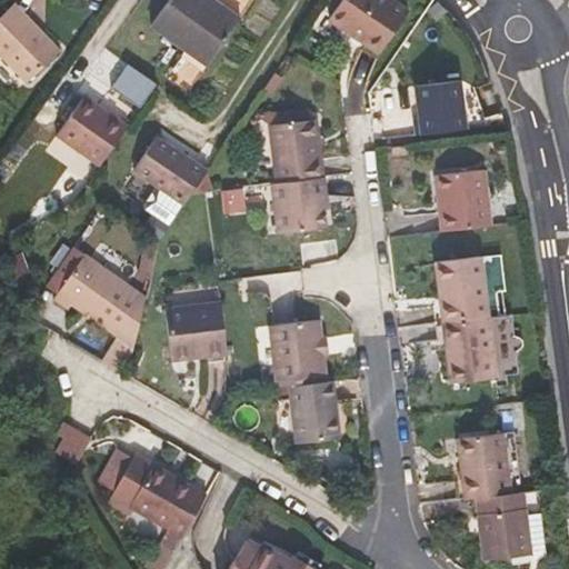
[(216,0),(168,0),(151,25),(208,66),(241,18),(216,0)]
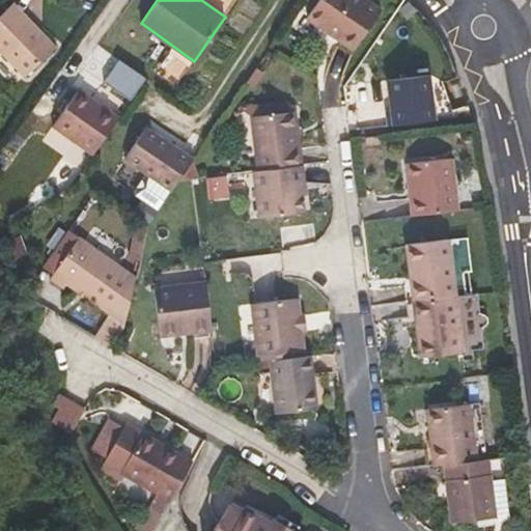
[(354,50),(381,9),(367,0),(318,0),(307,18),(354,50)]
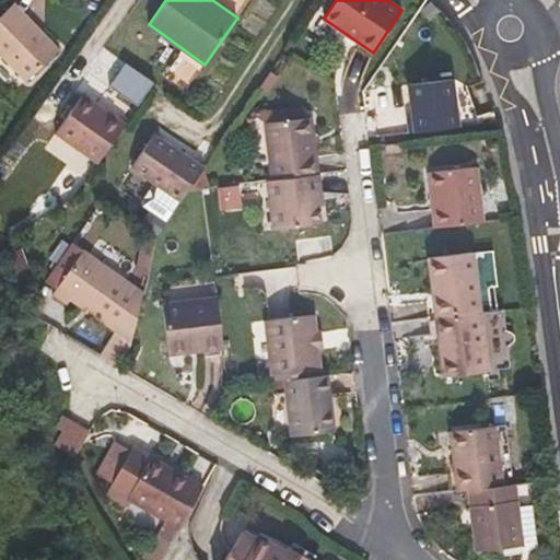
[(59,49),(14,3),(0,16),(0,54),(26,81),(59,49)]
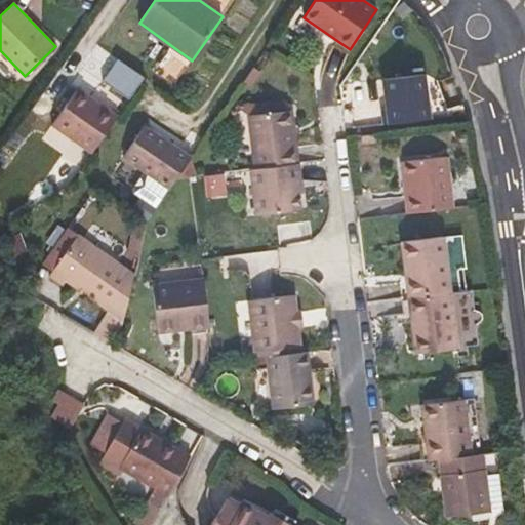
[(254,67),(244,82),(251,86),(261,72),(254,67)]
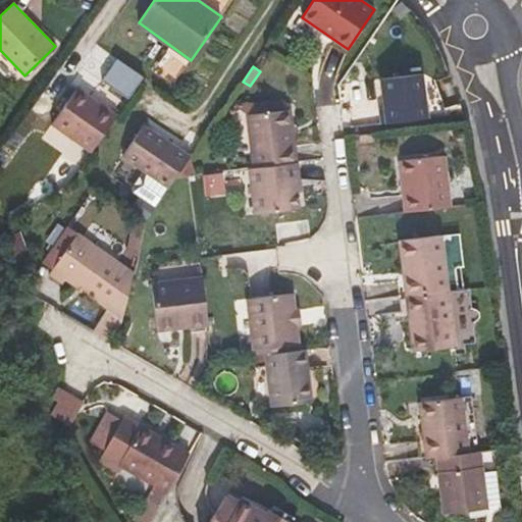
[(381,74),(383,120),(428,118),(426,72),(381,74)]
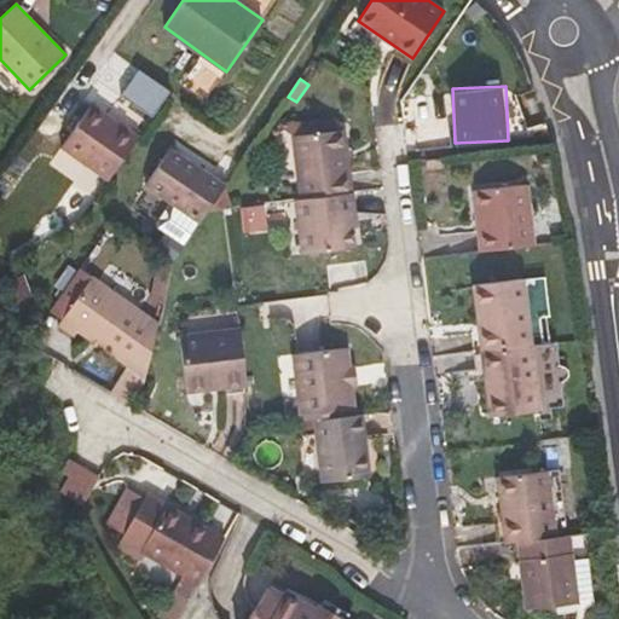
[(137,139),(90,106),(59,149),(106,181),(137,139)]
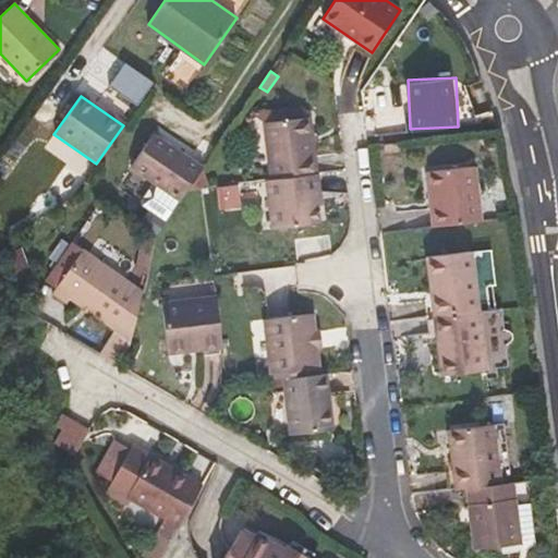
[(302,106),(270,110),(271,121),(280,120),(304,117),(302,106)]
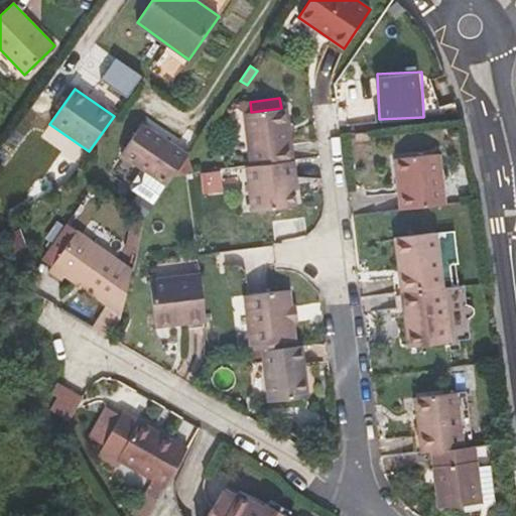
[(293,160),(287,108),(281,108),(259,111),(251,112),(244,113),(250,165),(293,160)]
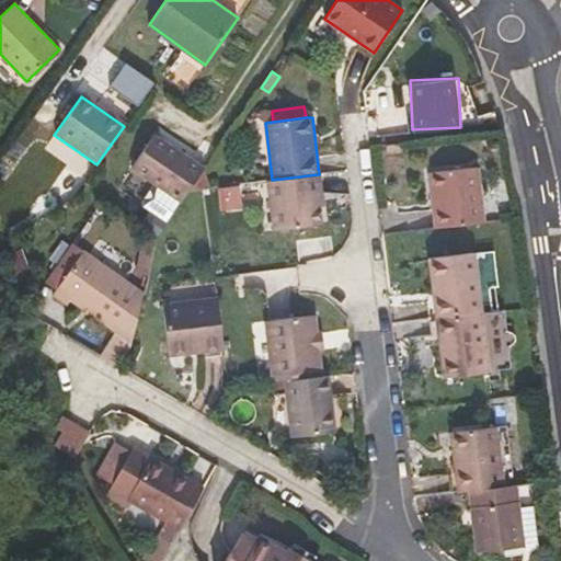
[(198,165),(149,132),(126,164),(156,185),(144,204),(145,208),(168,224),(205,170),(198,165)]
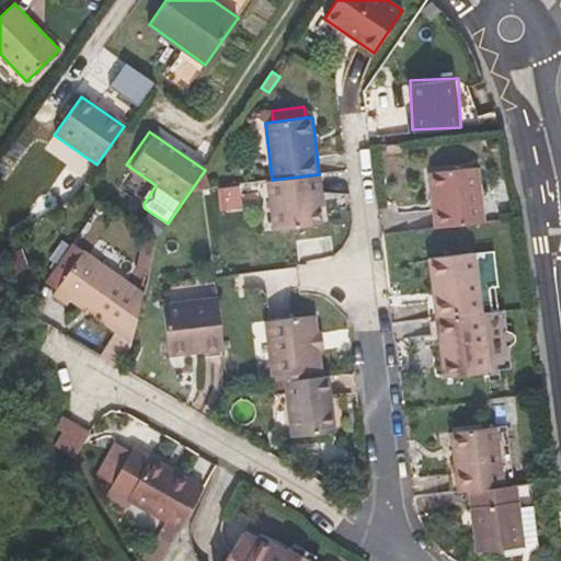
[(484,222),(478,167),(428,172),(435,228),(484,222)]
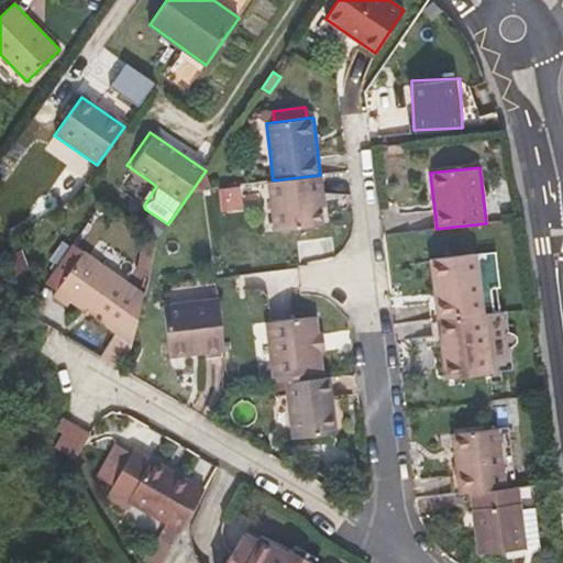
[(323,225),(321,207),(320,195),(323,194),(320,175),(273,180),(268,181),(275,231),(323,225)]
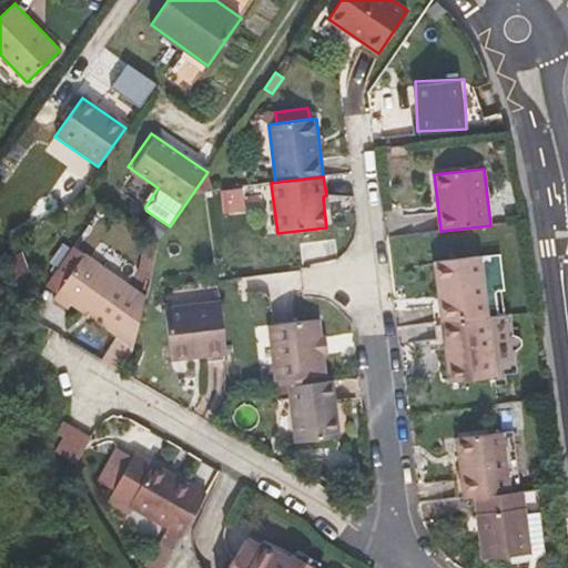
[(220,191),(210,200),(217,208),(227,199),(220,191)]
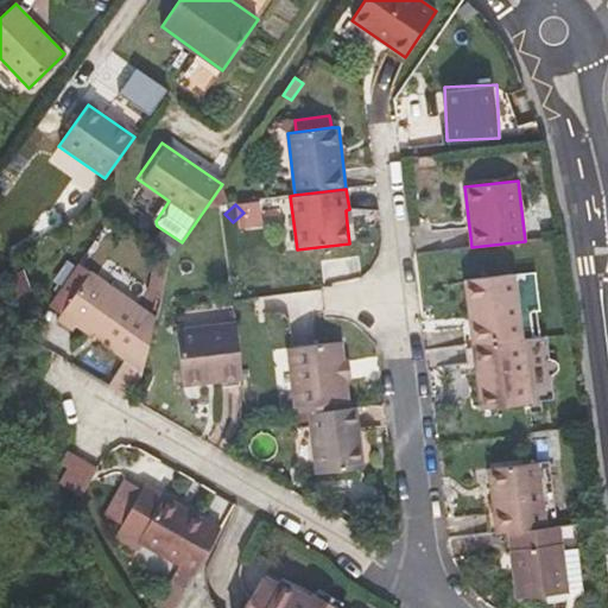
[(143,372),(156,317),(90,271),(58,318),(73,330),(77,324),(143,372)]
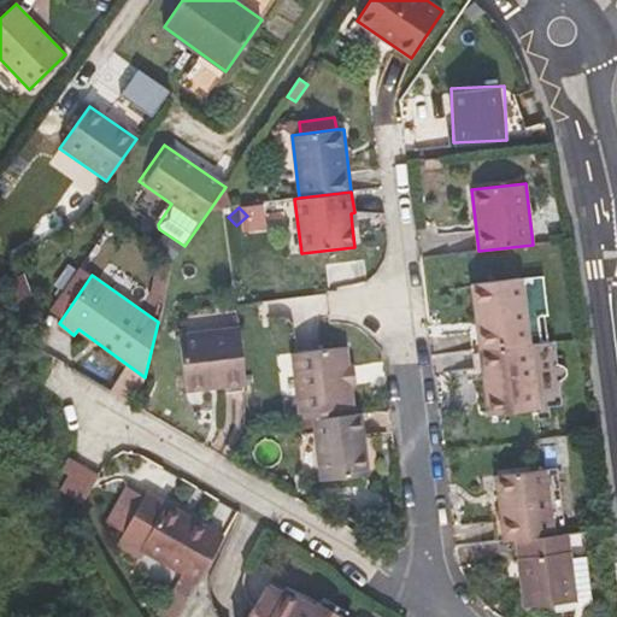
[(252,277),(236,280),(239,299),(253,298),(252,277)]
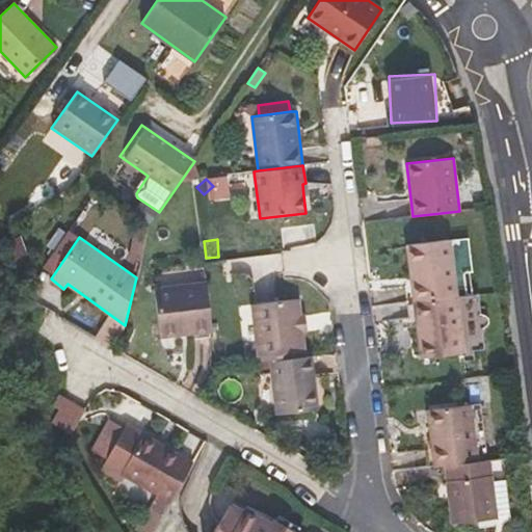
[(457,296),(450,239),(407,244),(415,301),(457,296)]
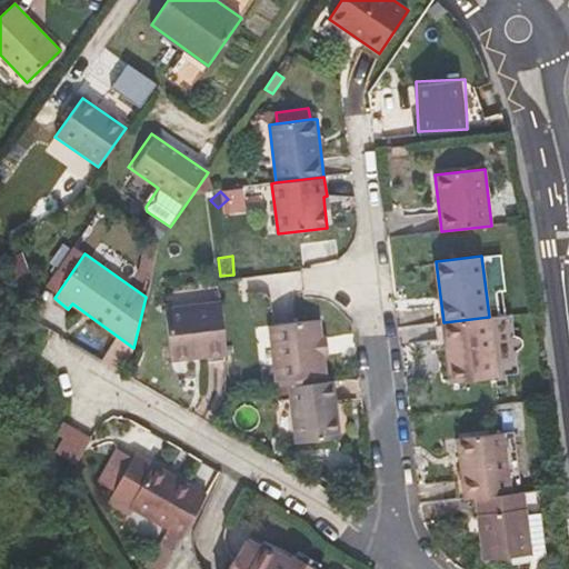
[(228,353),(221,301),(165,309),(172,360),(228,353)]
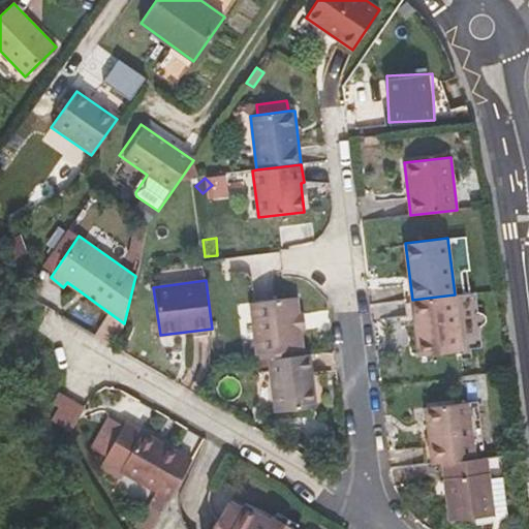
[(475,291),(455,294),(412,300),(419,355),(445,352),(483,348),(480,331),(481,330),(483,329),(484,328),(485,327),(485,325),(485,324),(485,323),(485,322),(485,321),(485,320),(485,319),(485,318),(485,317),(484,317),(484,316),(483,315),(481,314),(480,313),(479,313),(479,312),(478,312),(475,291)]
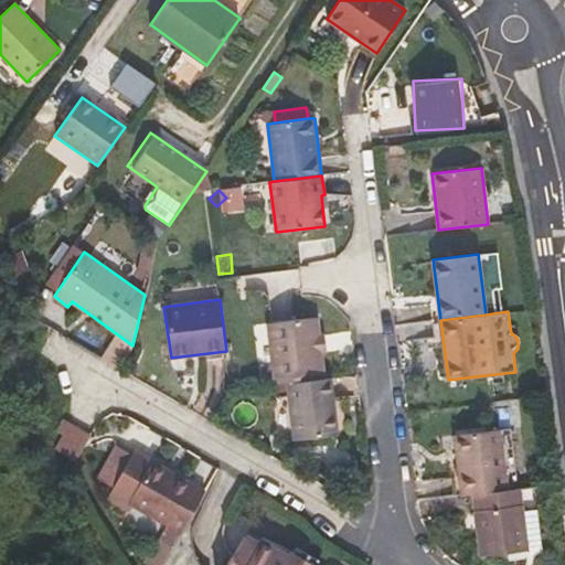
[(324,379),(322,354),(319,354),(317,333),(319,333),(317,317),(267,323),(275,385),(287,383),(324,379)]
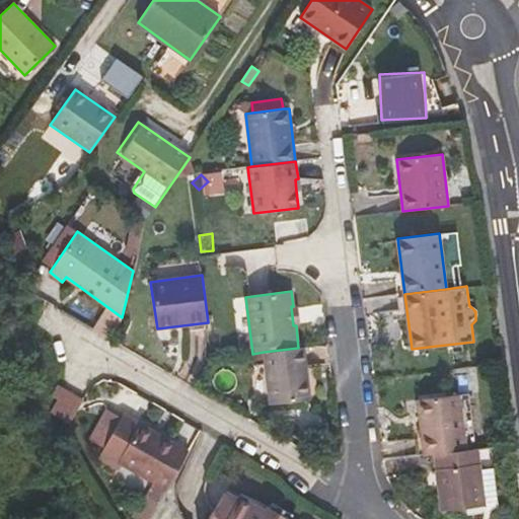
[(300,324),(298,305),(293,306),(291,306),(293,325),(296,325),(300,324)]
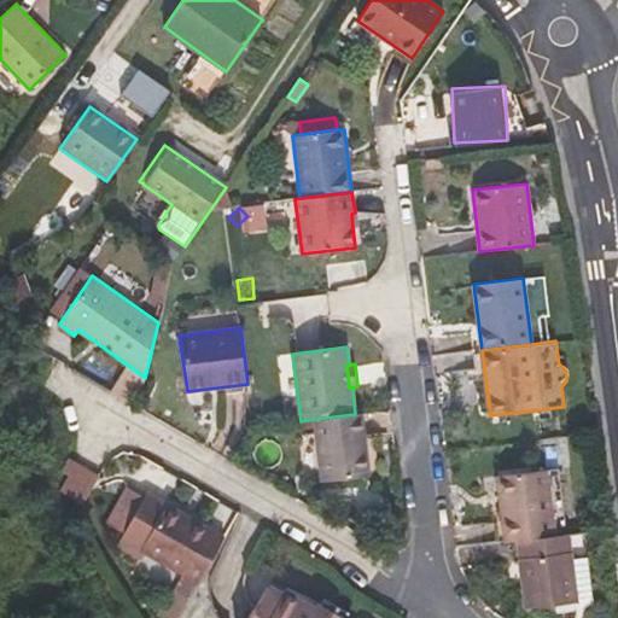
[(366,476),(361,436),(363,436),(361,413),(355,414),(314,419),(322,482),(366,476)]
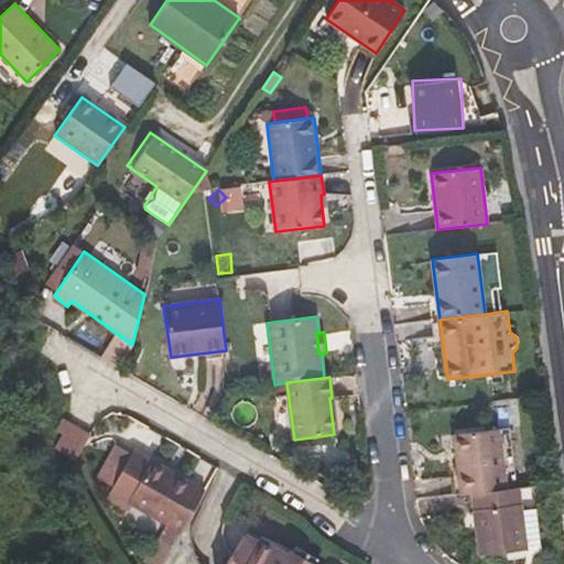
[(52,443),(76,458),(93,433),(69,418),(52,443)]
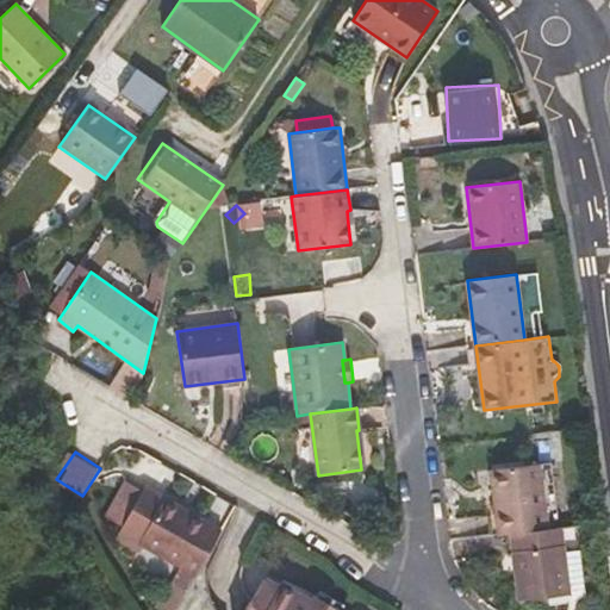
[(123,455),(116,467),(129,474),(135,462),(123,455)]
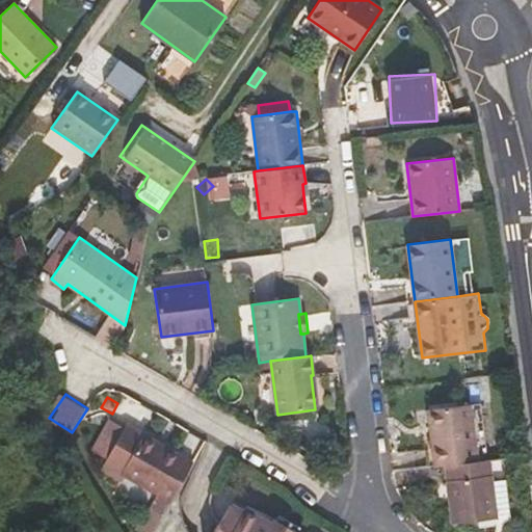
[(478,460),(472,404),(429,409),(435,466),(445,464),(478,460)]
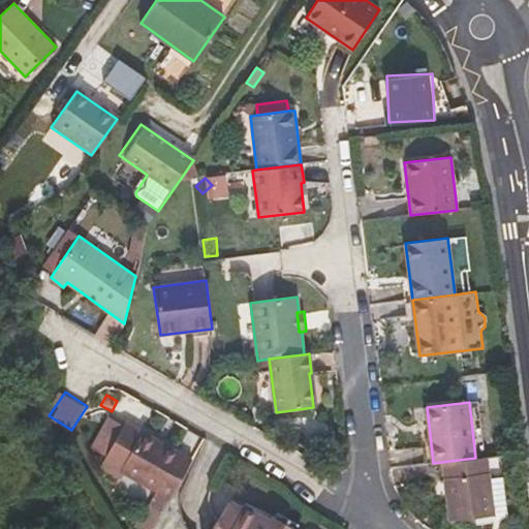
[(112,415),(92,445),(104,454),(124,424),(112,415)]
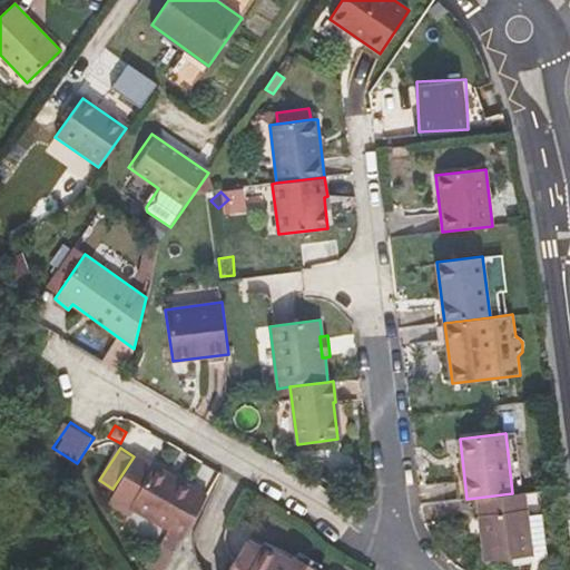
[(207,497),(154,467),(136,455),(108,503),(130,517),(134,510),(172,531),(155,560),(167,568),(207,497)]
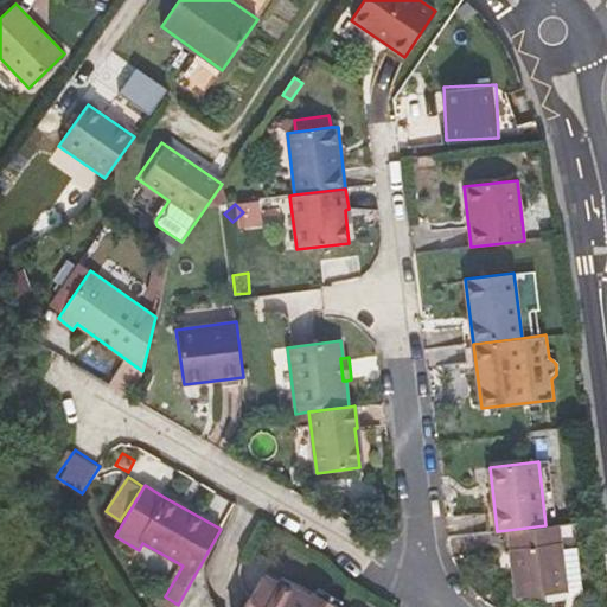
[(568,590),(558,524),(545,525),(508,530),(516,596),(568,590)]
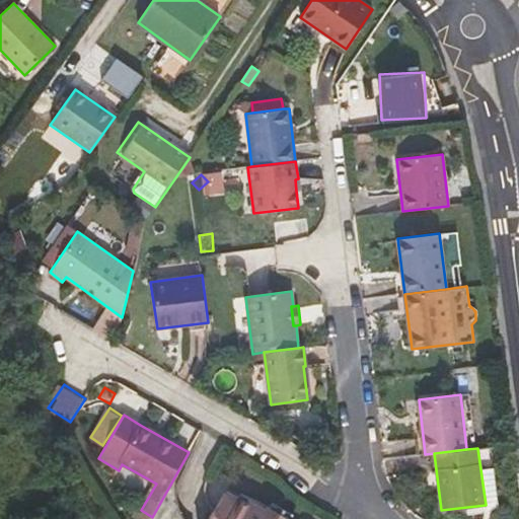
[(485,469),(486,500),(497,500),(496,468),(485,469)]
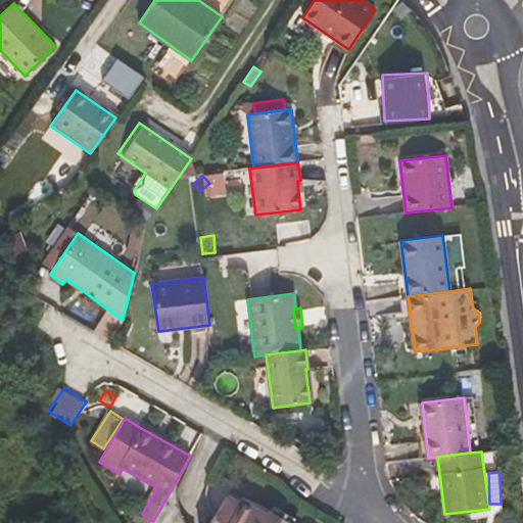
[(291,522),(272,512),(270,517),(242,501),(240,504),(229,497),(214,522),(291,522)]
